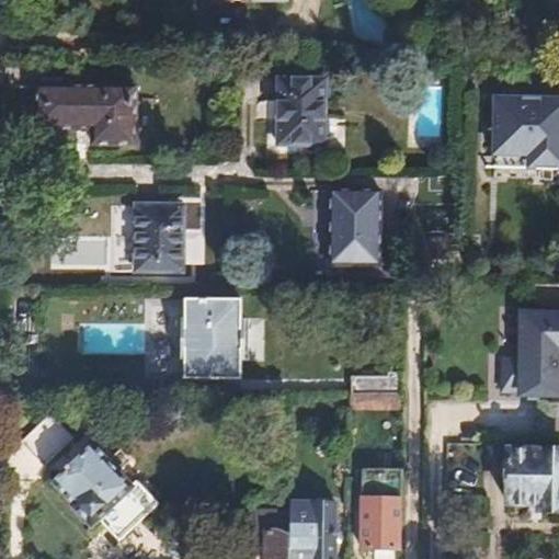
[(278,136),(278,141),(329,141),(329,137),(331,79),(281,78),(278,136)]
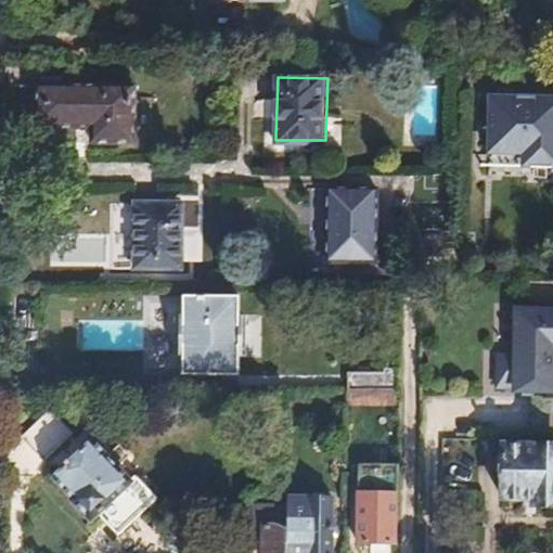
[(35,98),(34,126),(91,127),(90,133),(90,143),(133,143),(133,134),(134,86),(56,84),(35,84),(35,98)]
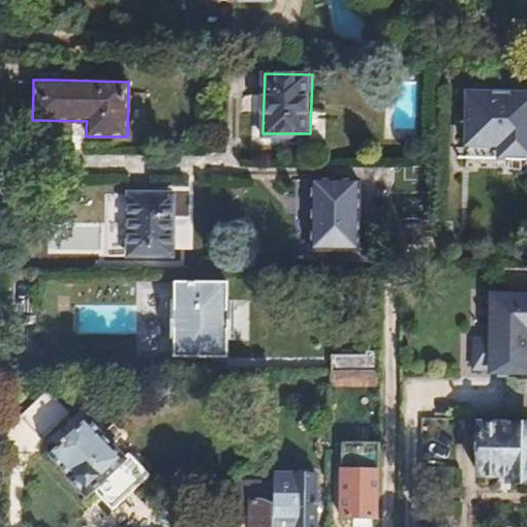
[(526,89),(466,88),(465,144),(499,145),(499,157),(526,157),(526,89)]
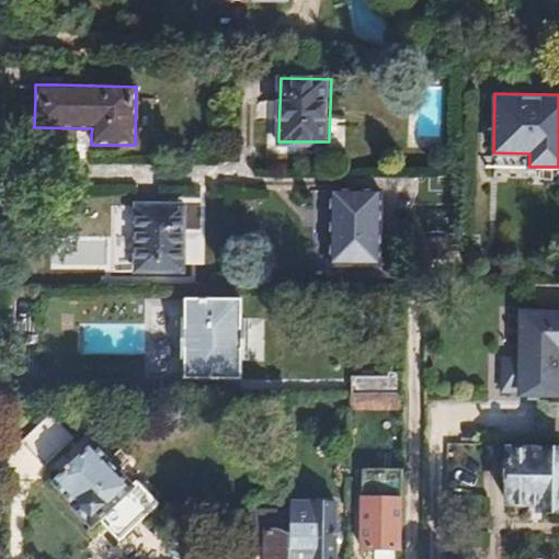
[(332,187),(330,266),(379,266),(380,187),(332,187)]
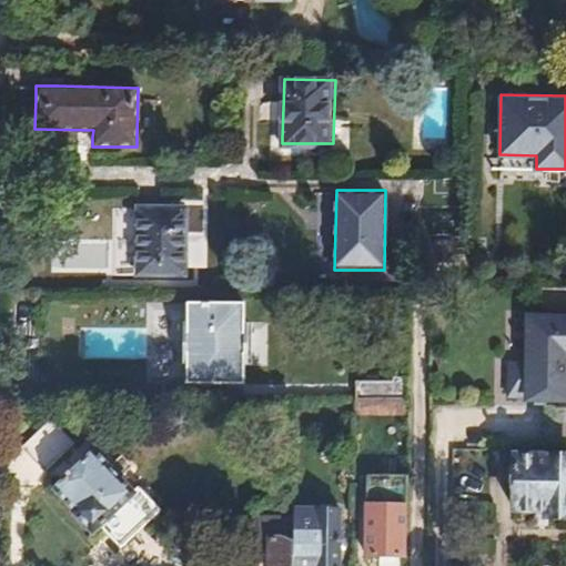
[(139,208),(138,275),(183,275),(184,209),(139,208)]
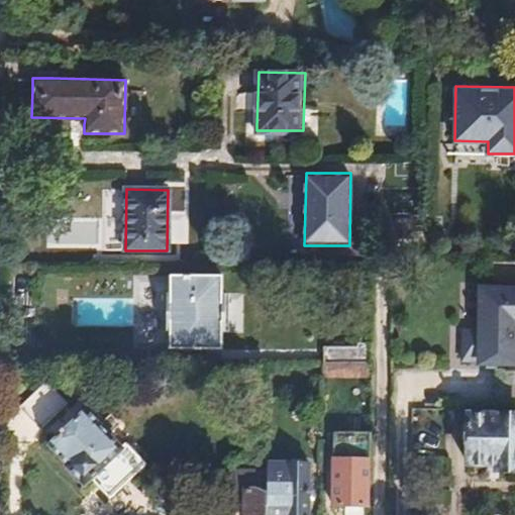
[(435,189),(435,203),(450,203),(450,190),(435,189)]
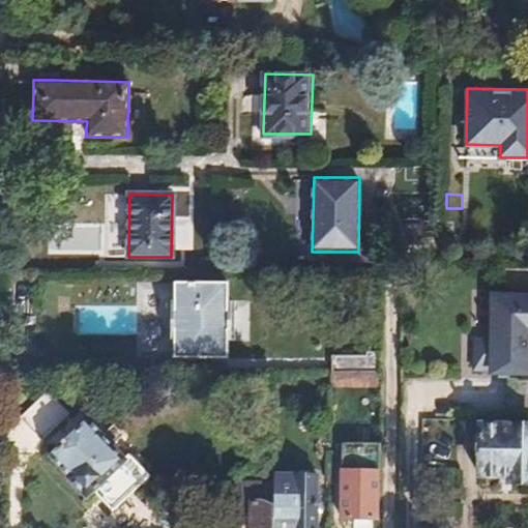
[(382,247),(358,246),(358,252),(358,267),(381,267),(382,247)]
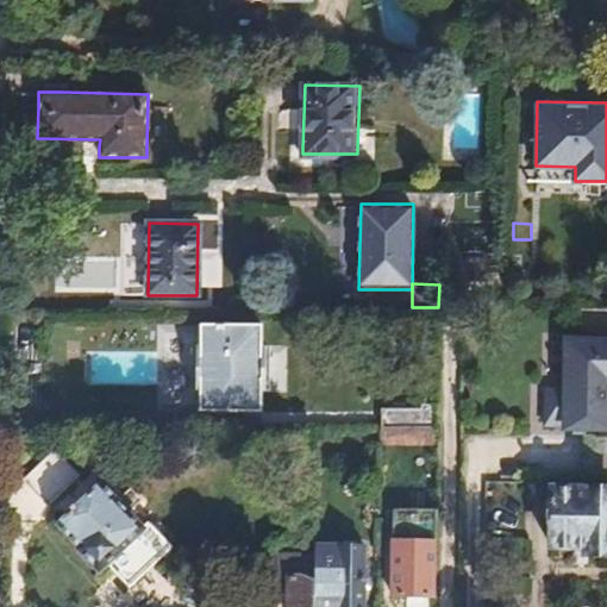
[(195,345),(194,388),(201,388),(200,411),(263,412),(263,389),(270,389),(270,345),(263,345),(264,323),(201,323),(201,345),(195,345)]
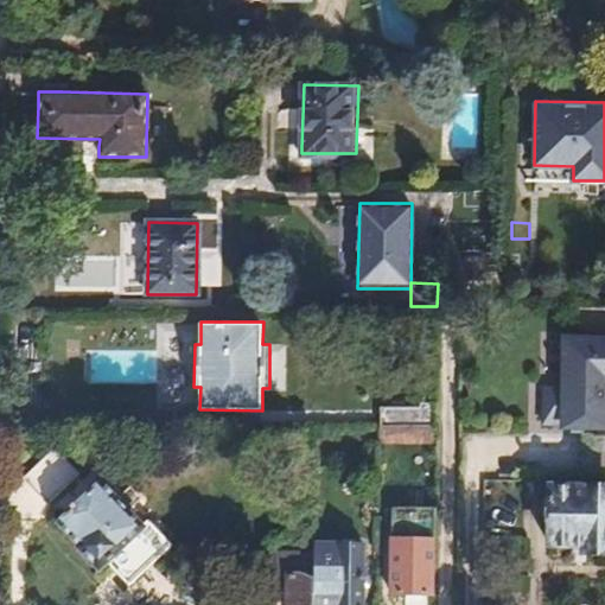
[(604,333),(564,333),(564,384),(562,424),(562,428),(604,428),(604,333)]
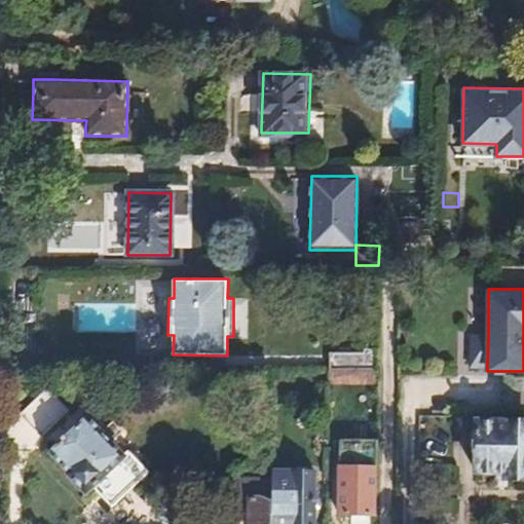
[(488,333),(473,333),(472,366),(487,367),(488,333)]
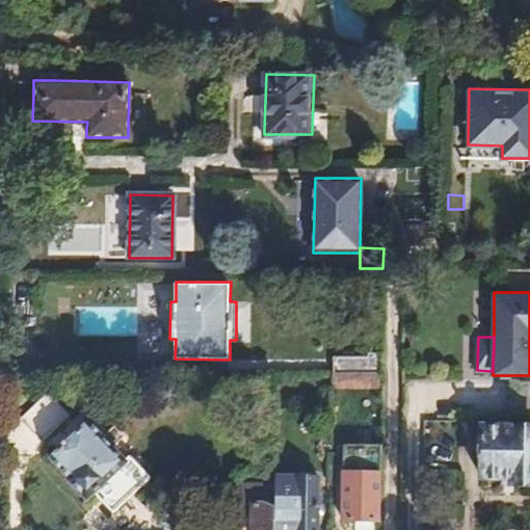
[(376,355),(330,356),(330,388),(376,388),(376,355)]
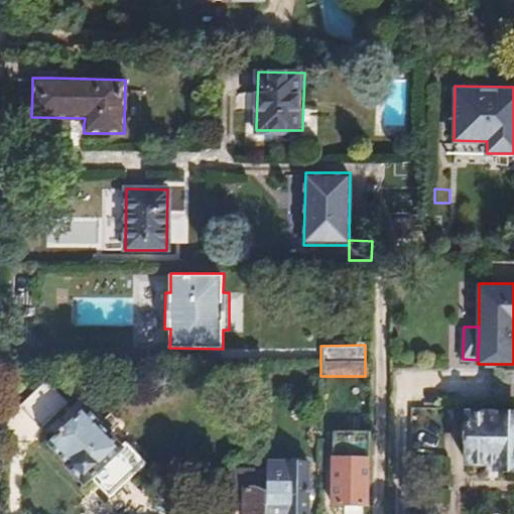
[(55,363),(26,388),(44,410),(75,385),(55,363)]
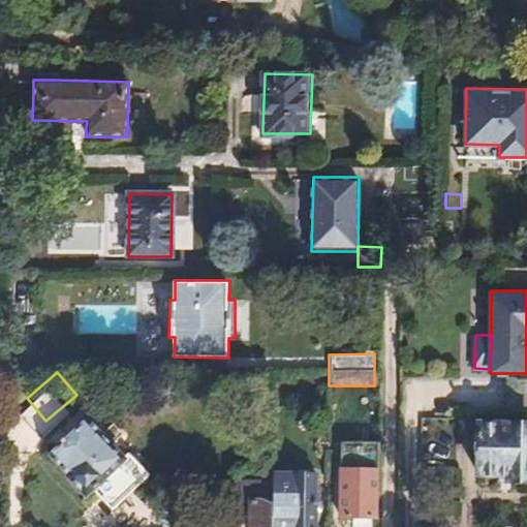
[(90,411),(45,447),(63,468),(60,470),(84,497),(92,491),(111,513),(149,482),(90,411)]
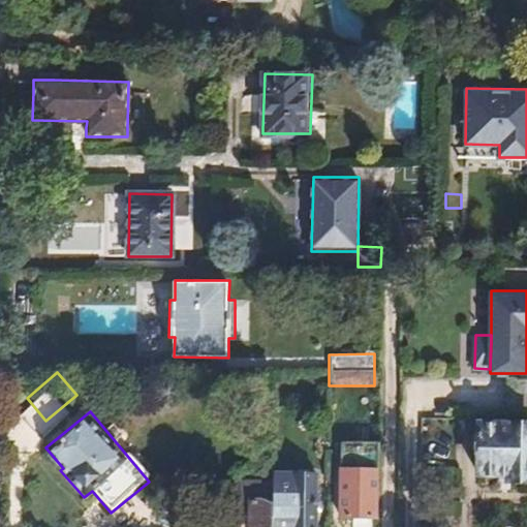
[(526,424),(479,423),(477,473),(505,474),(505,486),(526,486),(526,424)]
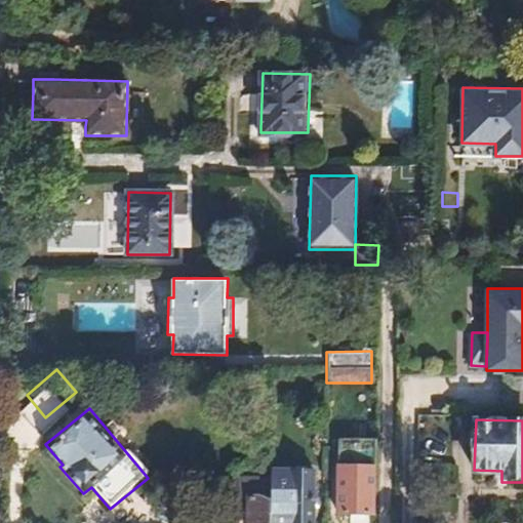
[(270,522),(271,469),(271,453),(237,453),(237,493),(236,522),(270,522)]
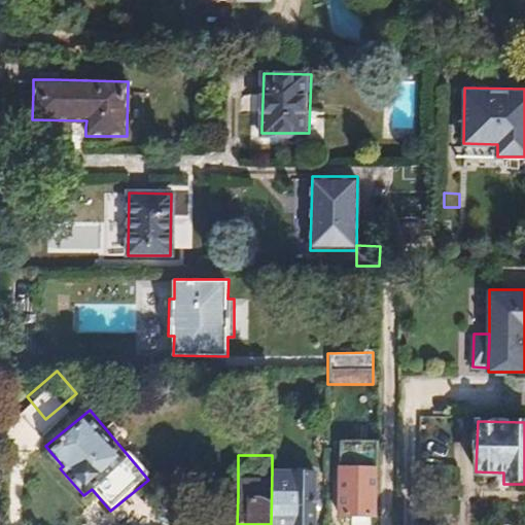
[(343,513),(376,513),(376,465),(344,464),(343,513)]
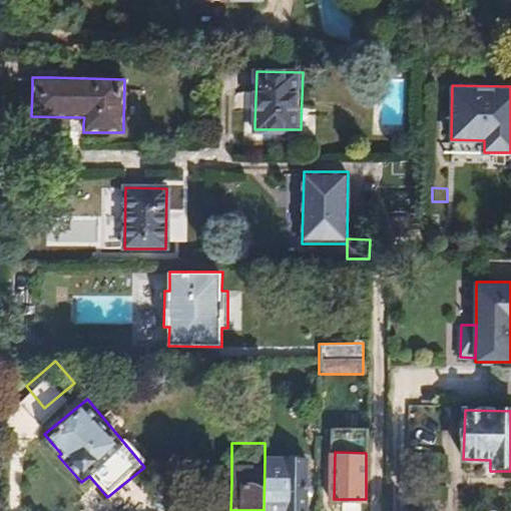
[(265,458),(264,510),(303,510),(304,458),(265,458)]
